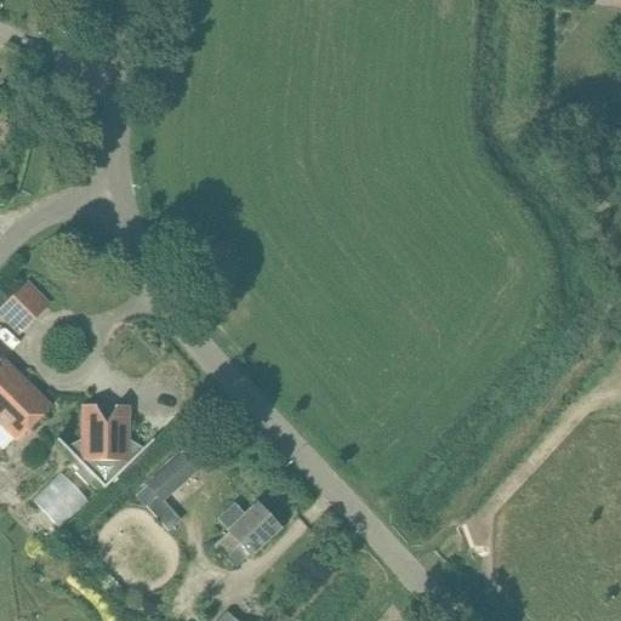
[(27,277),(0,301),(0,313),(17,332),(50,302),(27,277)]
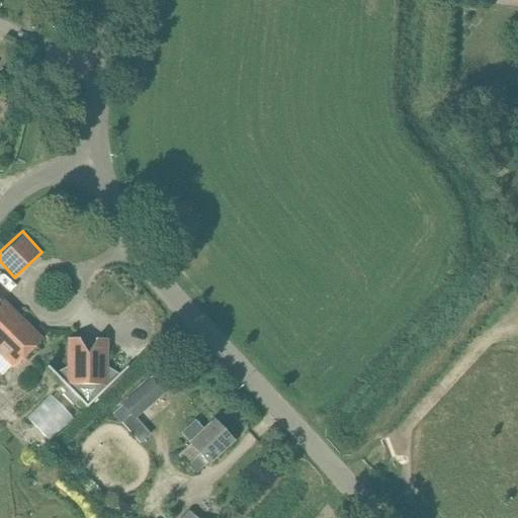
[(42,340),(0,297),(0,355),(13,369),(42,340)]
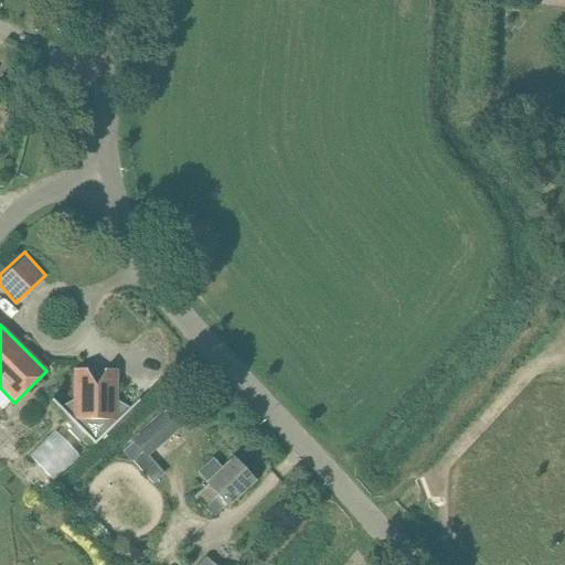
[(87,370),(76,370),(76,400),(61,407),(96,444),(131,409),(117,402),(118,370),(106,370),(105,372),(96,388),(87,372),(87,370)]
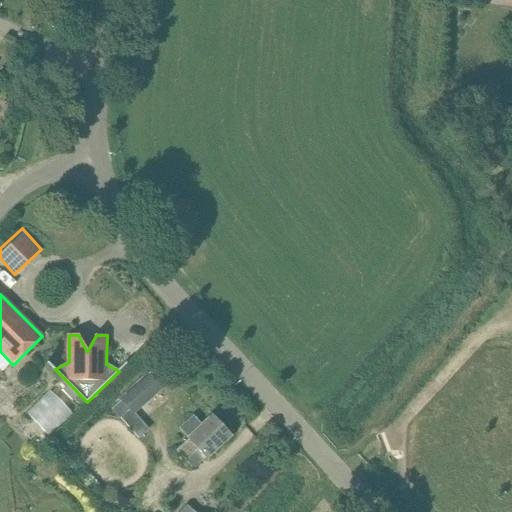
[(160,386),(150,375),(111,410),(119,420),(160,386)]
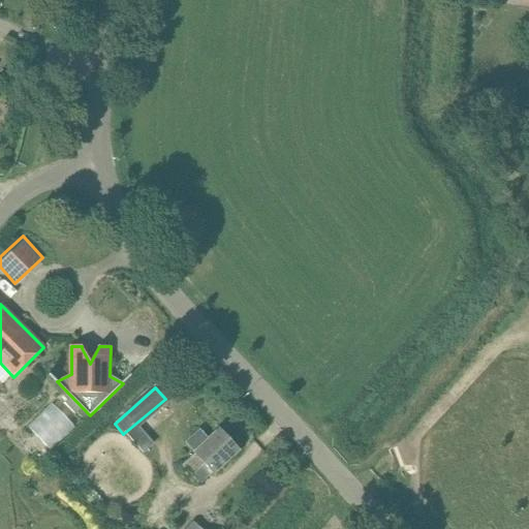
[(238,450),(218,430),(181,466),(199,486),(211,474),(213,475),(238,450)]
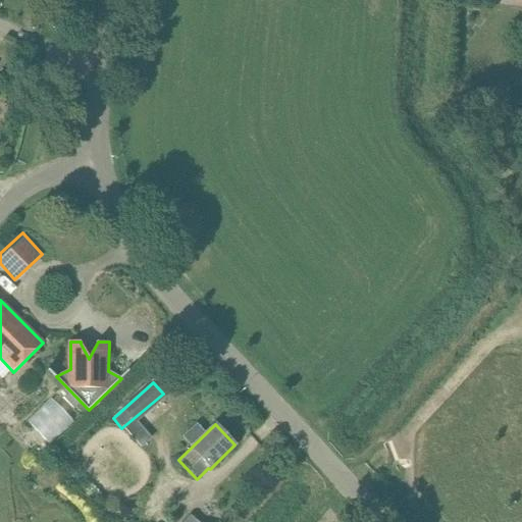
[(231,521),(238,515),(231,509),(223,519),(226,521),(231,521)]
